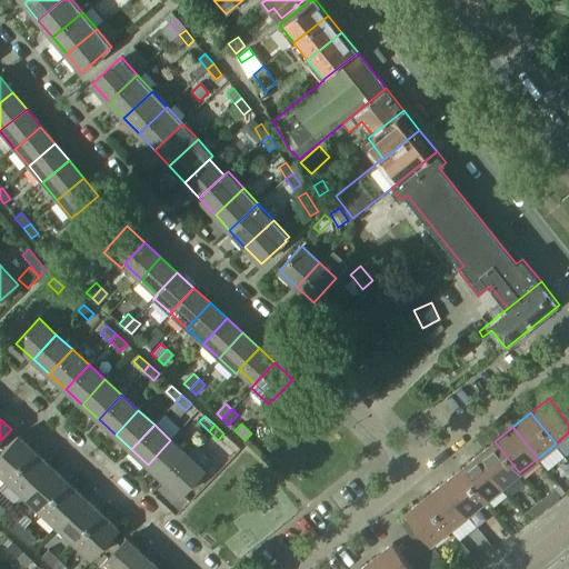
[(0,453),(0,473),(8,481),(35,451),(17,436),(0,453)]
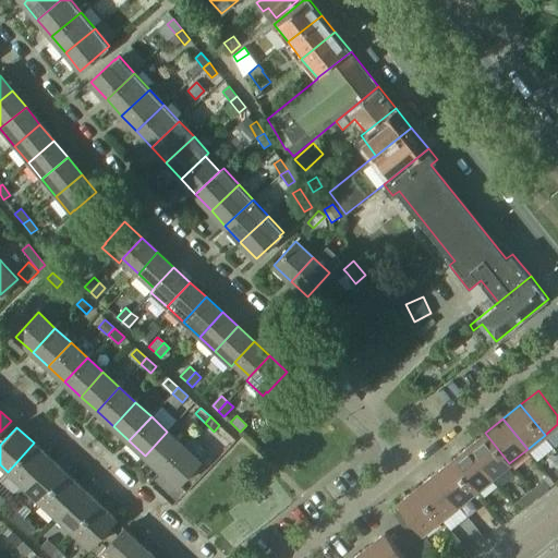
[(233,438),(223,428),(217,435),(228,445),(233,438)]
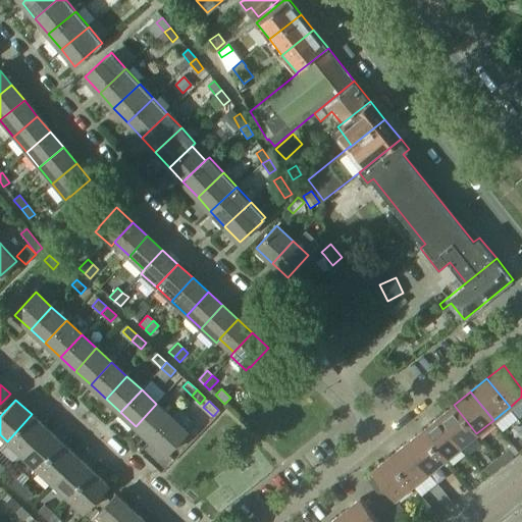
[(156,404),(136,426),(151,439),(171,417),(156,404)]
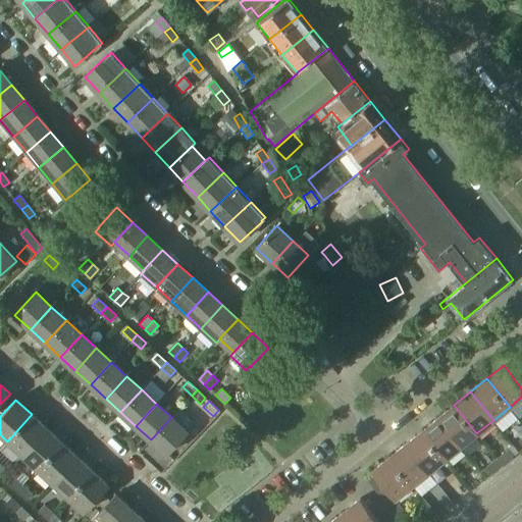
[(454,405),(437,418),(460,447),(476,433),(454,405)]
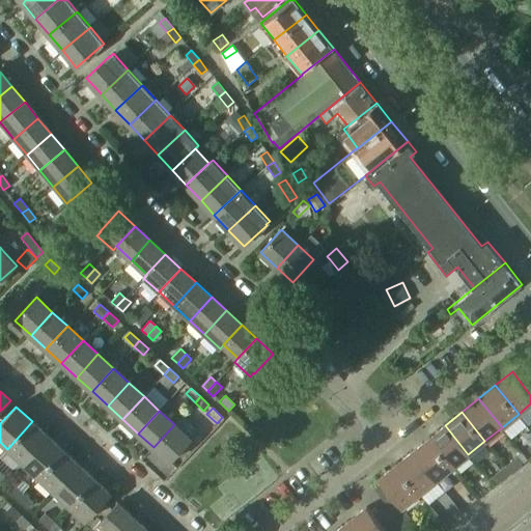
[(48,436),(32,421),(7,449),(23,463),(48,436)]
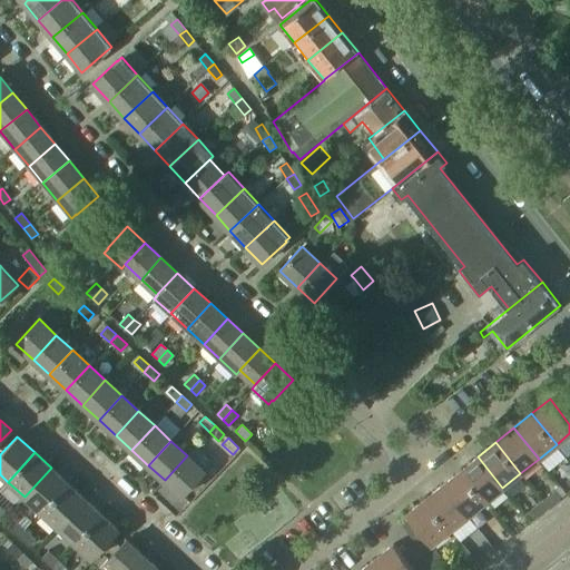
[(187,455),(165,480),(182,497),(204,471),(187,455)]
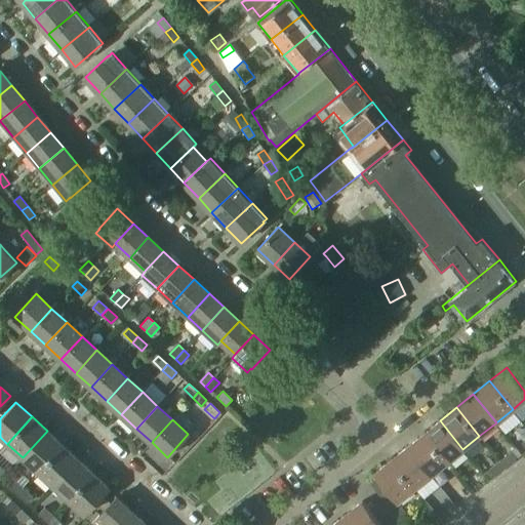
[(440,420),(423,434),(446,462),(462,449),(440,420)]
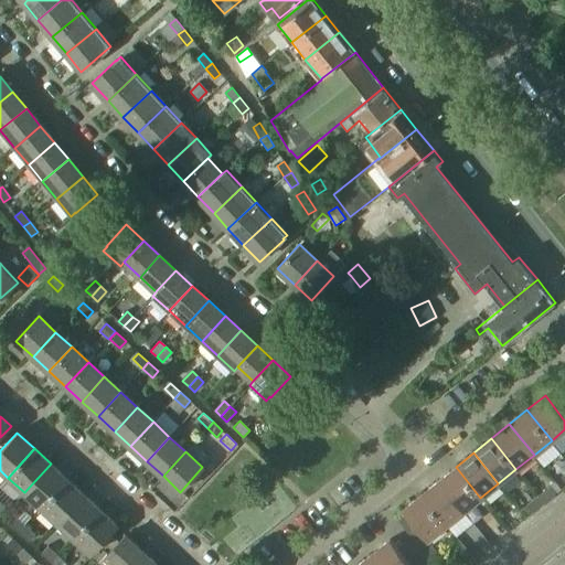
[(67,479),(51,464),(24,492),(41,508),(67,479)]
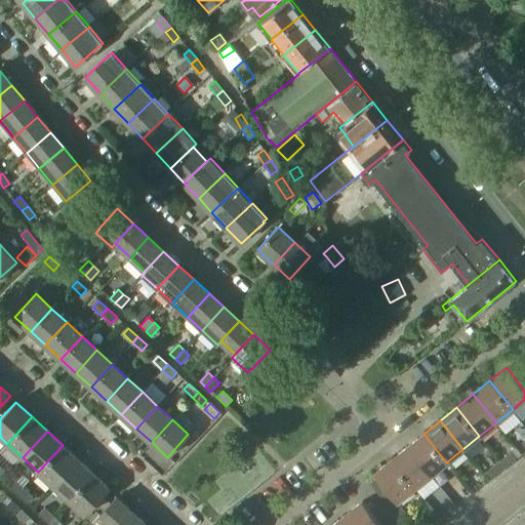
[(423,434),(407,446),(430,475),(446,462),(423,434)]
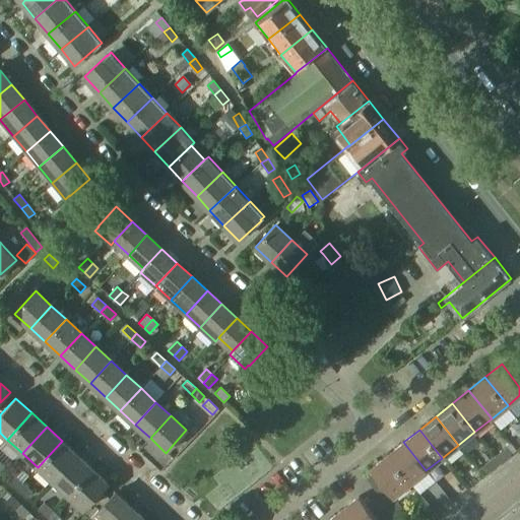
[(77,455),(62,441),(38,467),(53,481),(77,455)]
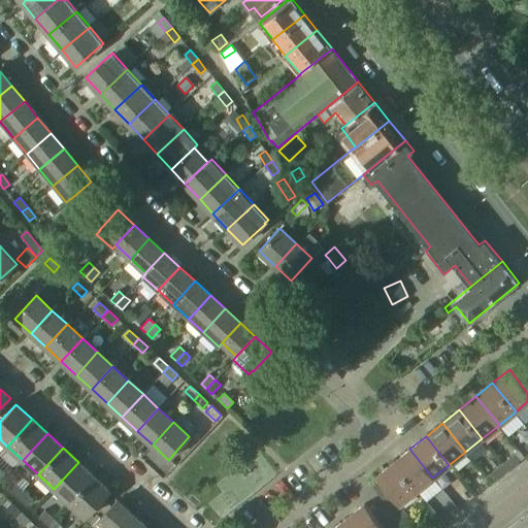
[(409,449),(392,462),(416,492),(432,477),(409,449)]
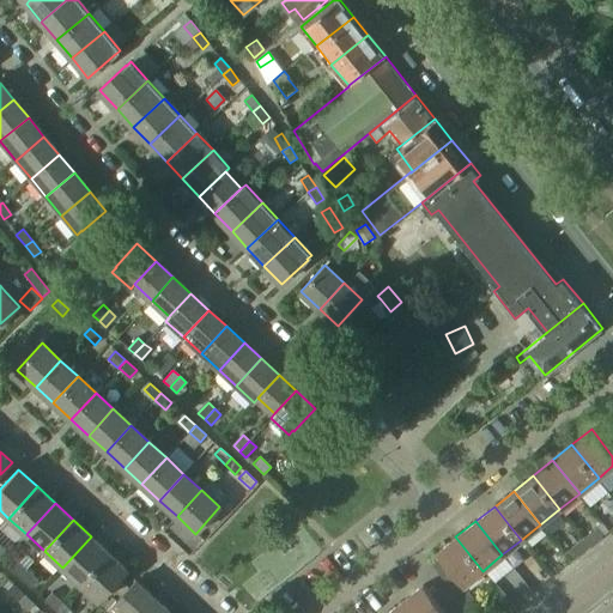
[(595,529),(583,539),(590,546),(601,536),(595,529)]
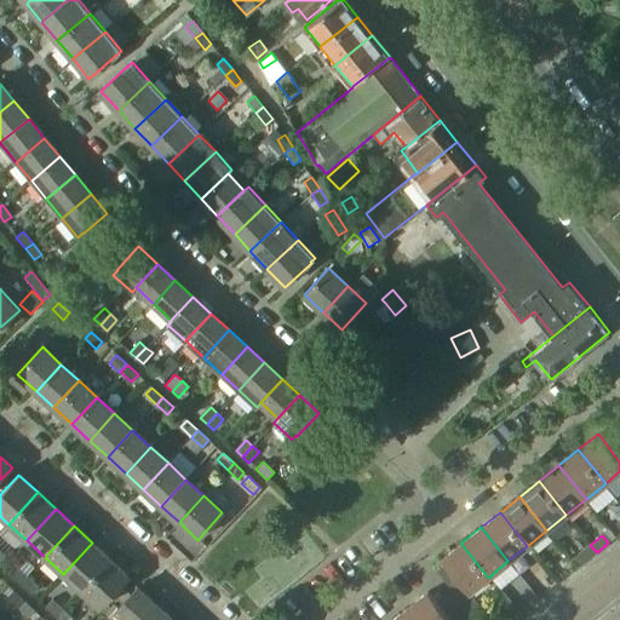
[(110,558),(92,543),(63,574),(81,591),(110,558)]
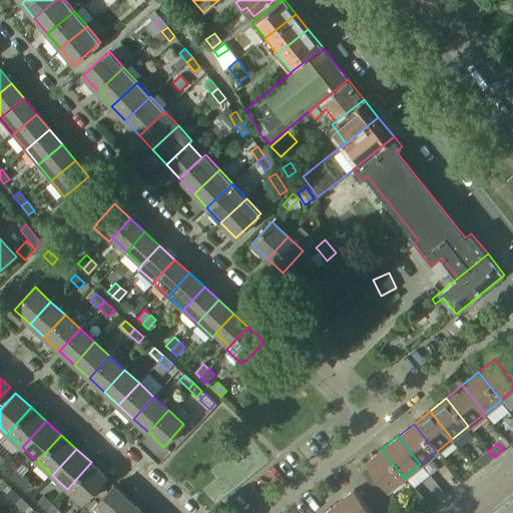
[(388,490),(404,478),(381,449),(365,462),(369,466),(361,472),(389,507),(397,501),(388,490)]
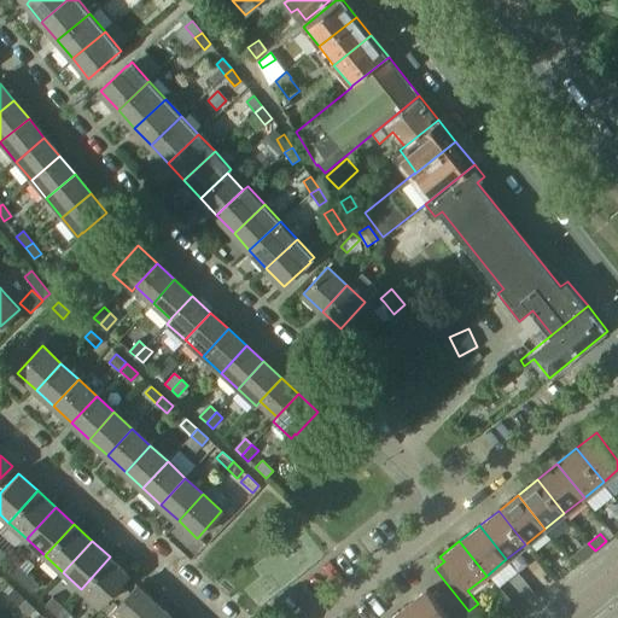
[(583,560),(595,551),(588,543),(576,552),(583,560)]
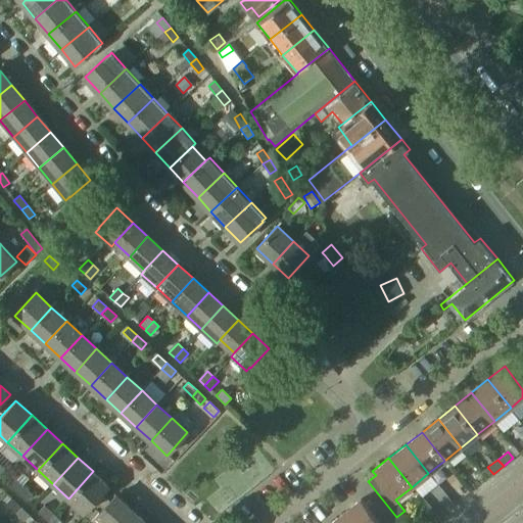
[(109,486),(93,471),(68,498),(84,514),(109,486)]
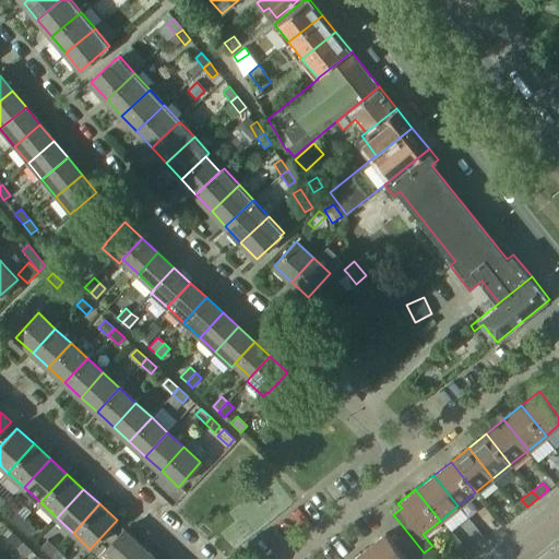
[(14,510),(8,516),(19,526),(25,520),(14,510)]
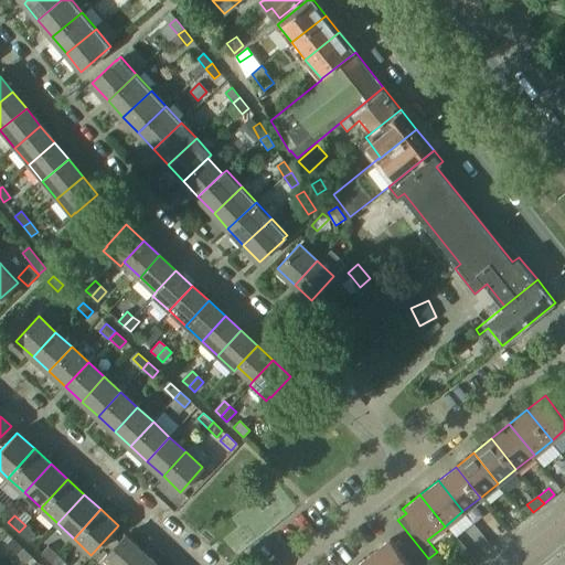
[(35,534),(25,525),(19,532),(29,541),(35,534)]
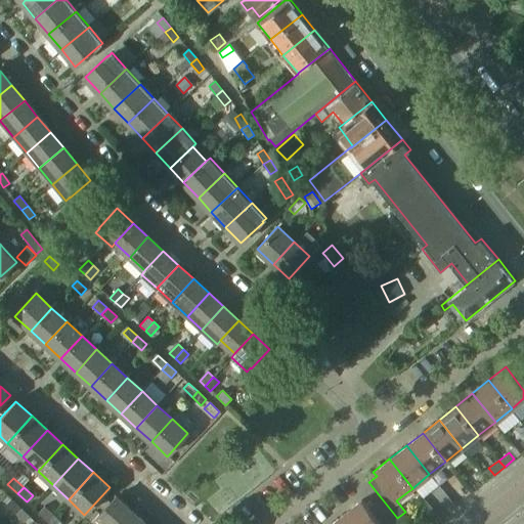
[(97,516),(106,523),(119,523),(131,511),(116,496),(97,516)]
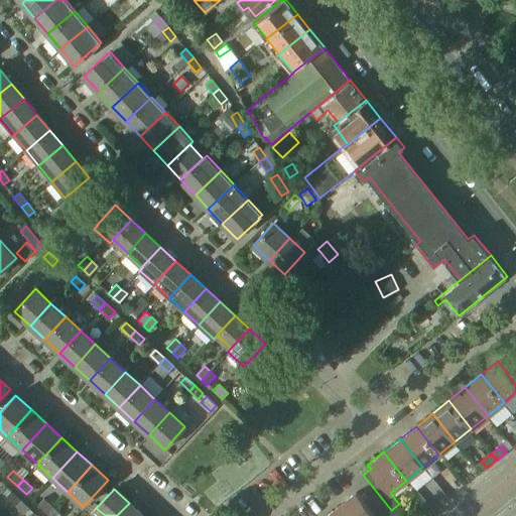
[(6,497),(15,506),(20,500),(11,492),(6,497)]
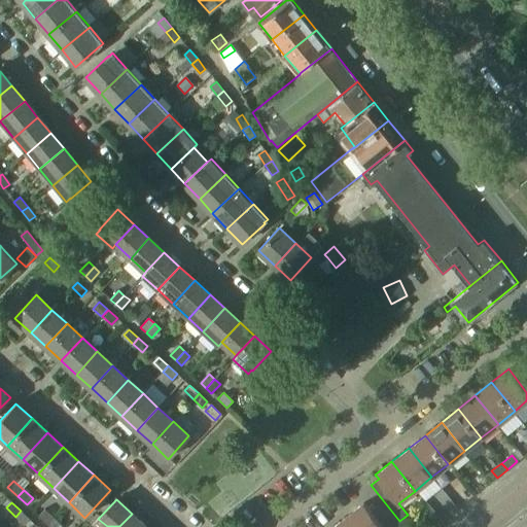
[(382,526),(363,502),(346,517),(354,526),(382,526)]
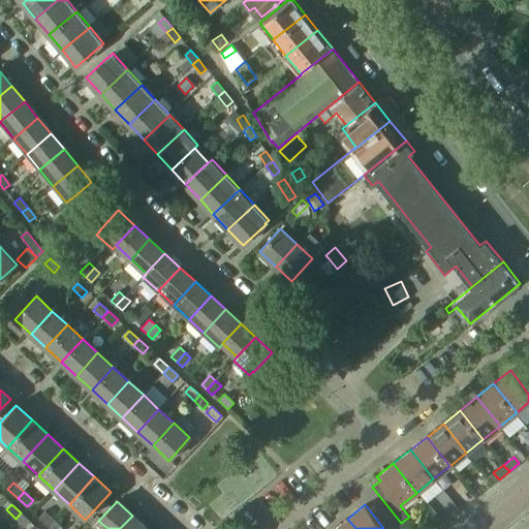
[(38,518),(49,527),(55,520),(44,510),(38,518)]
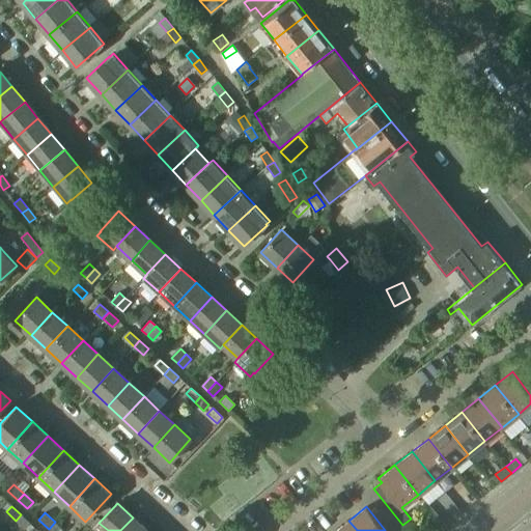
[(30,523),(21,514),(16,521),(25,529),(30,523)]
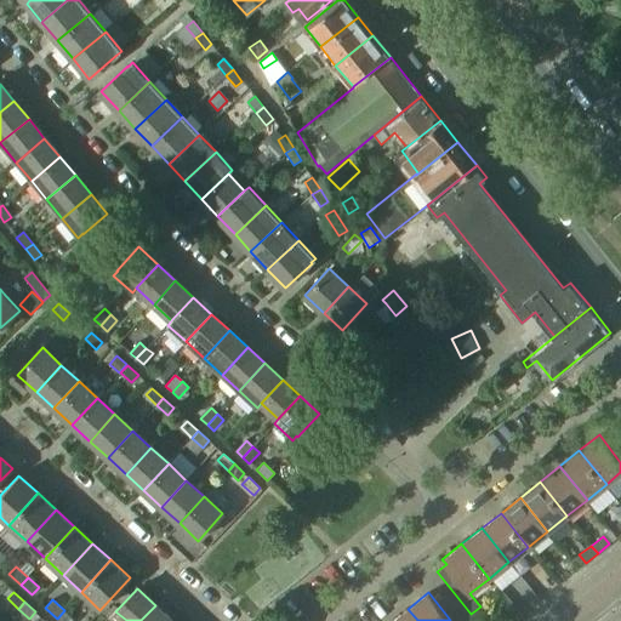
[(172,620),(155,605),(141,620),(172,620)]
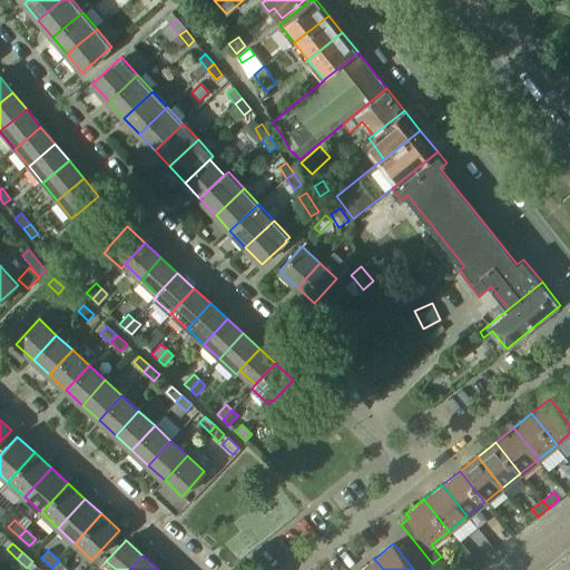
[(383,569),(374,559),(360,569),(383,569)]
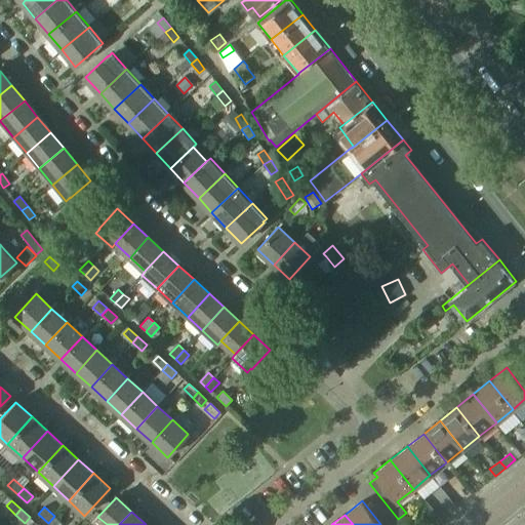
[(63,524),(64,524),(54,516),(48,523),(50,524),(63,524)]
